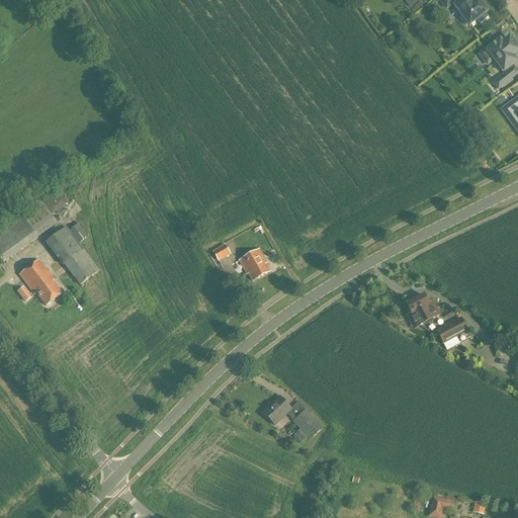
[(489,17),(486,14),(488,12),(479,0),(472,5),(468,0),(461,0),(459,2),(456,0),(444,0),(441,3),(447,10),(453,5),(461,14),(460,15),(461,17),(460,18),(466,26),(468,25),(469,27),(478,21),(480,24),(489,17)]
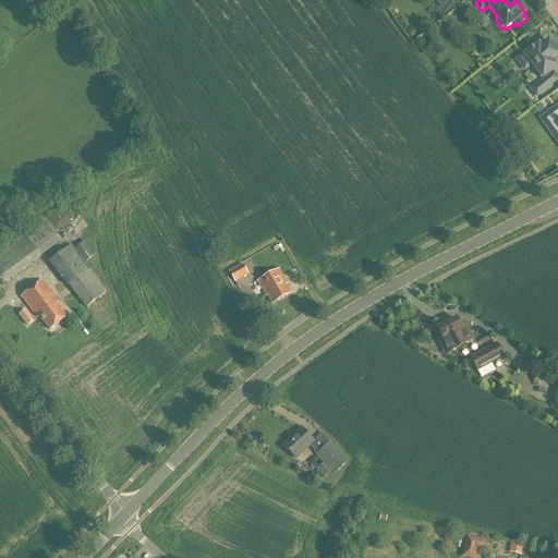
[(557,56),(557,53),(548,43),(541,48),(538,45),(533,49),(532,48),(522,56),(531,65),(532,64),(537,71),(536,73),(541,79),(556,67),(552,61),(557,56)]
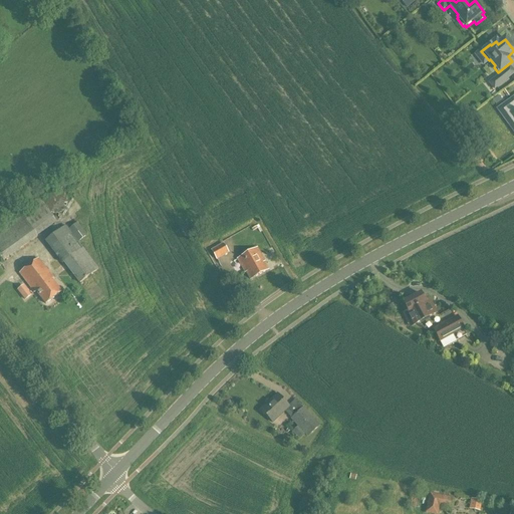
[(495,89),(505,80),(500,74),(489,83),(495,89)]
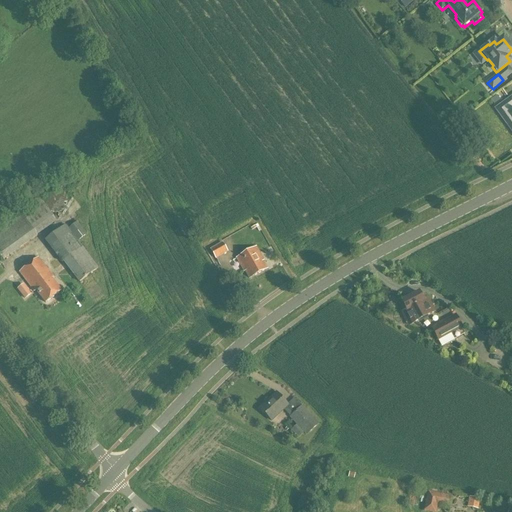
[(511,102),(510,100),(497,109),(508,124),(511,120),(511,102)]
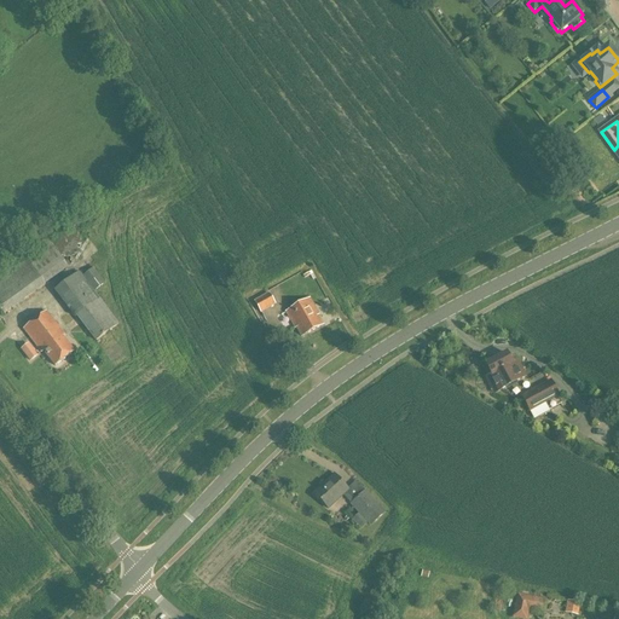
[(0,279),(0,310),(3,314),(45,284),(24,255),(16,261),(19,266),(0,279)]
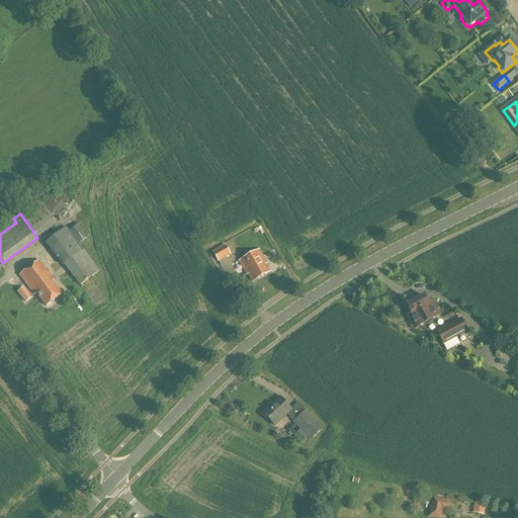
[(88,238),(78,225),(69,232),(67,228),(45,244),(63,266),(64,265),(80,286),(100,271),(79,244),(88,238)]
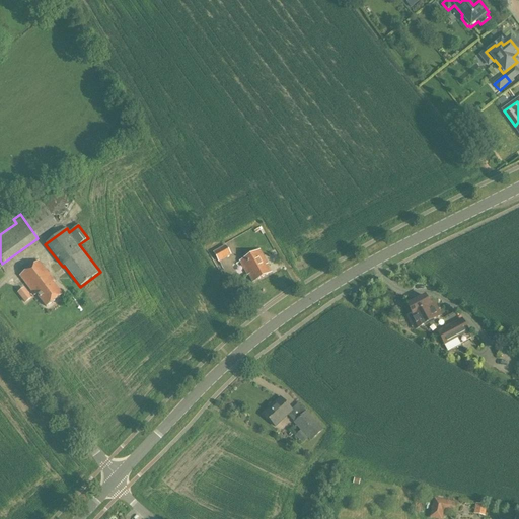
[(219,263),(231,255),(225,245),(213,253),(219,263)]
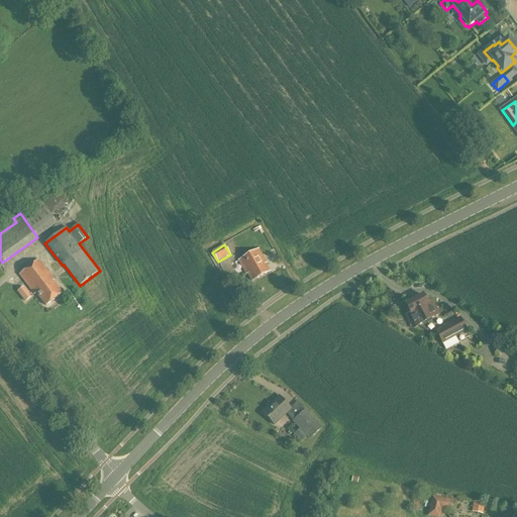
[(251,282),(270,272),(266,264),(267,264),(259,249),(239,261),(246,274),(247,274),(251,282)]
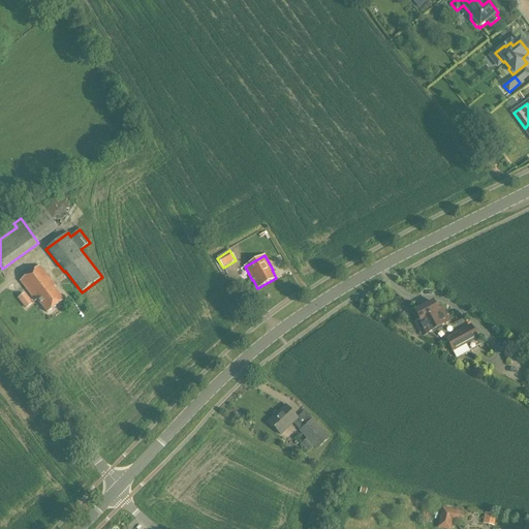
[(63,301),(54,288),(55,287),(39,267),(20,282),(35,302),(37,300),(48,313),(63,301)]
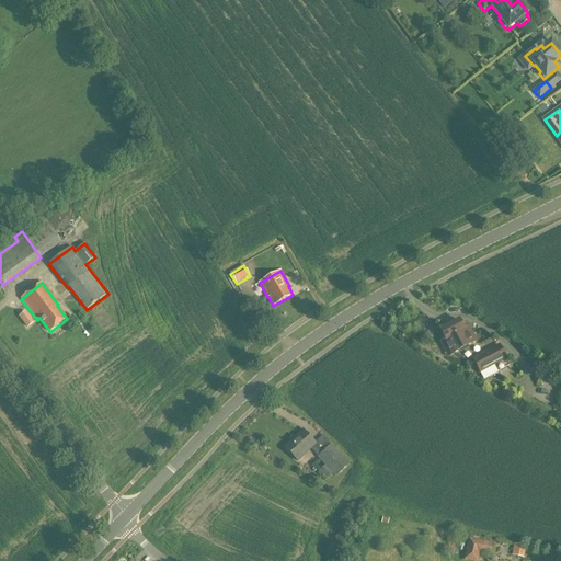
[(464,330),(459,321),(441,331),(445,340),(445,341),(446,341),(453,353),(453,354),(476,341),(470,332),(465,329),(464,330)]
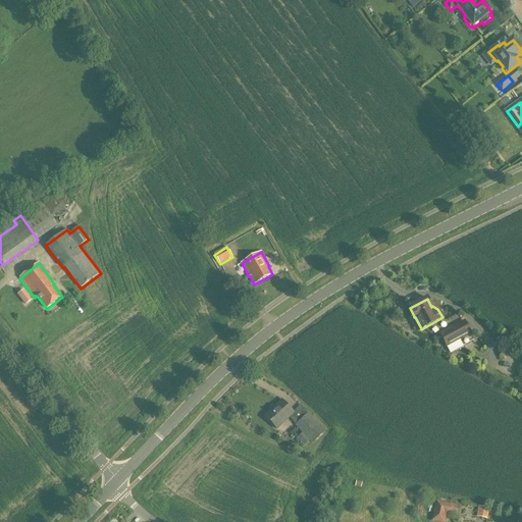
[(450,355),(475,341),(464,321),(439,334),(450,355)]
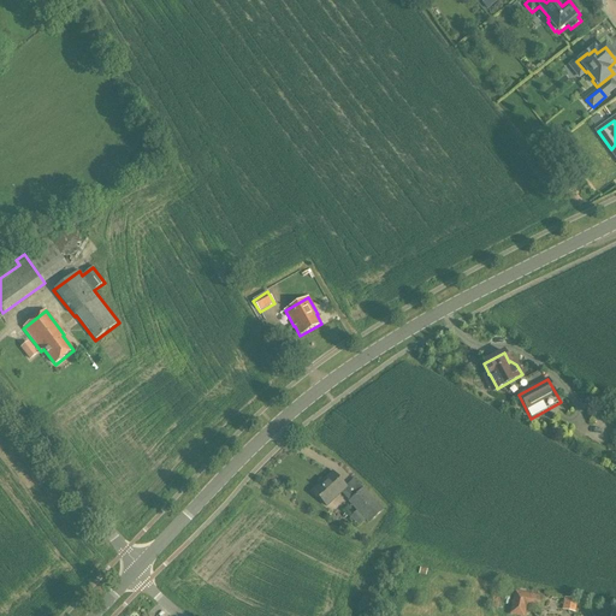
[(615,427),(615,413),(604,406),(597,416),(609,426),(610,424),(615,427)]
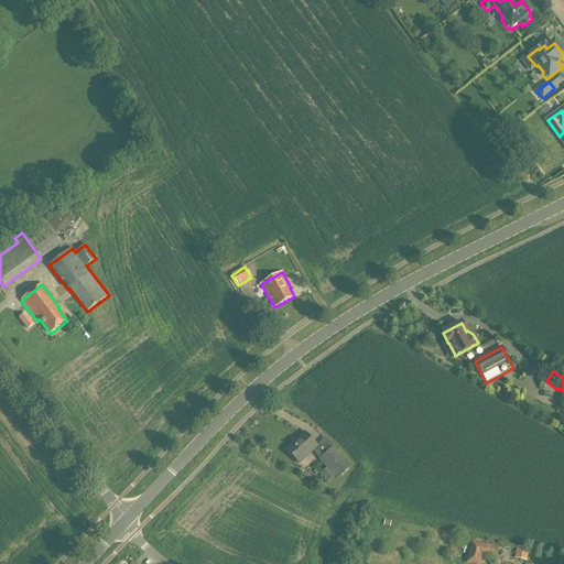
[(320,459),(318,459),(327,468),(321,474),(328,483),(334,477),(337,480),(351,467),(333,446),(324,454),(305,433),(286,449),(300,464),(313,452),(320,459)]
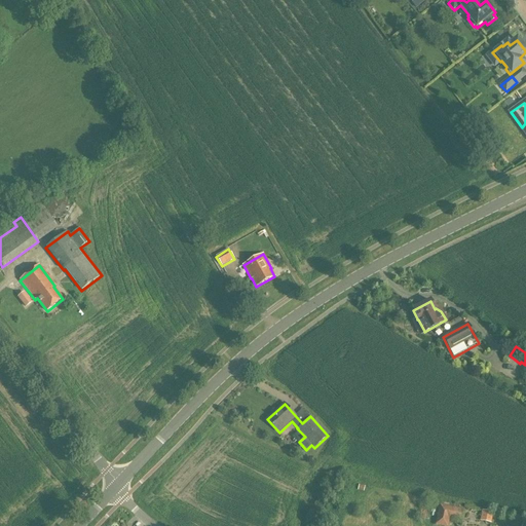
[(461,521),(463,510),(440,504),(435,525),(439,525),(447,525),(449,519),(461,521)]
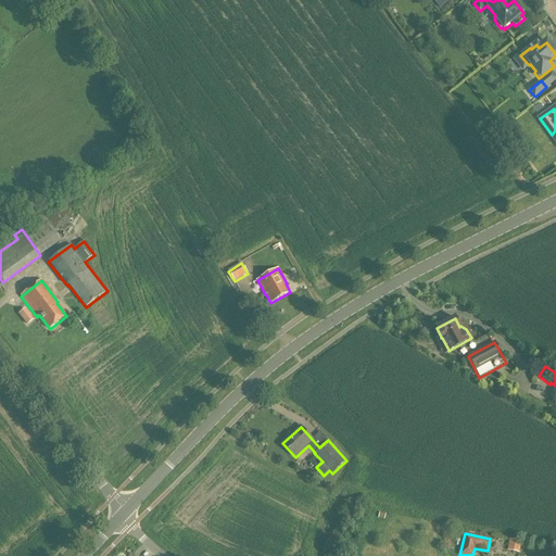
[(519,553),(521,542),(509,540),(507,551),(519,553)]
